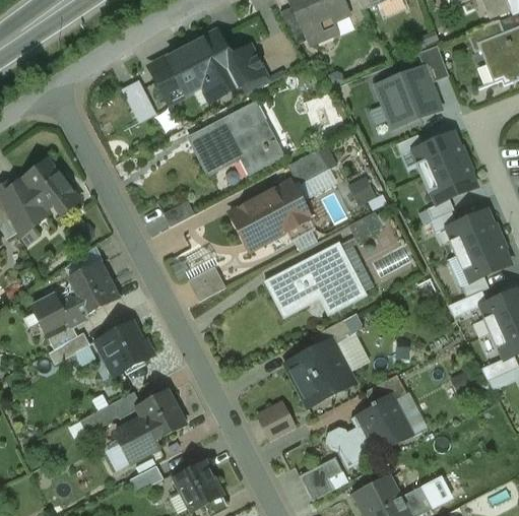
[(316,28),(303,0),(289,0),(293,6),(309,39),(311,43),(339,30),(334,20),(316,28)]
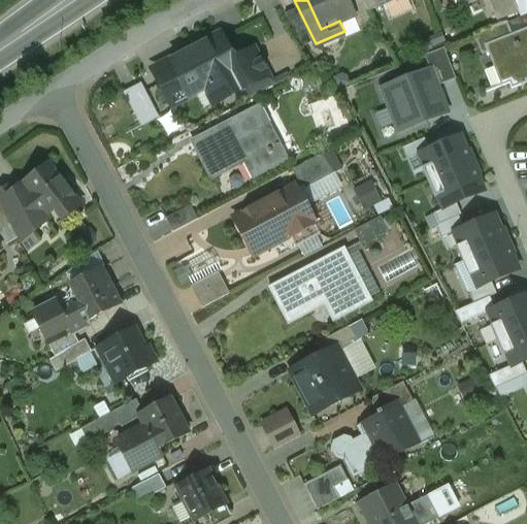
[(307,0),(321,29),(339,21),(354,14),(356,13),(350,0),(307,0)]
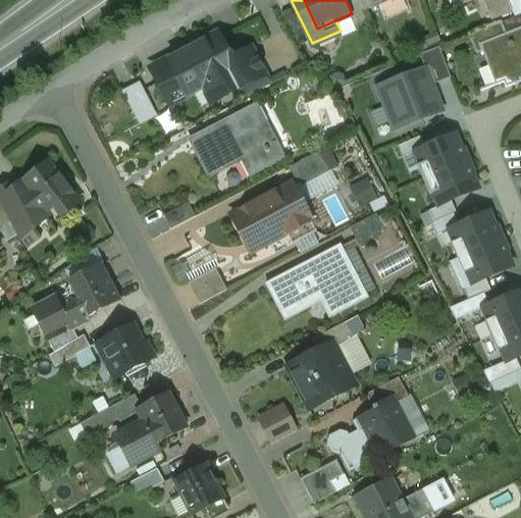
[(366,8),(361,0),(346,0),(352,13),(350,14),(355,26),(371,18),(366,8)]
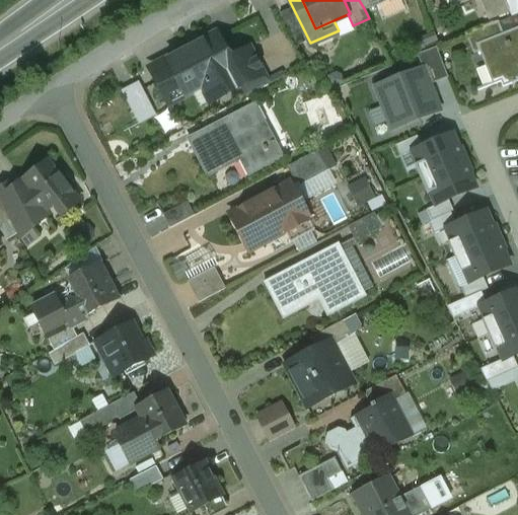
[(375,4),(373,0),(359,0),(364,8),(375,4)]
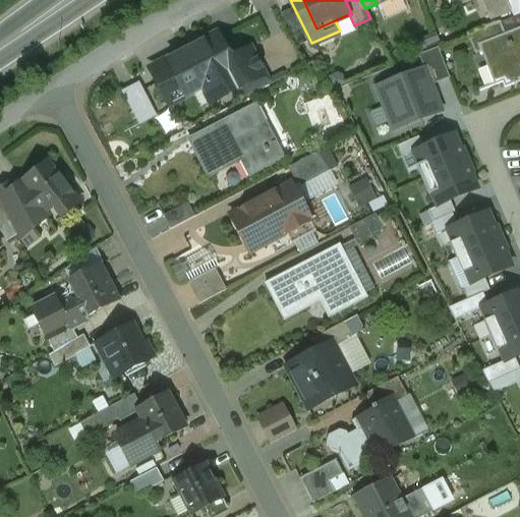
[(482,0),(490,18),(512,9),(507,0),(482,0)]
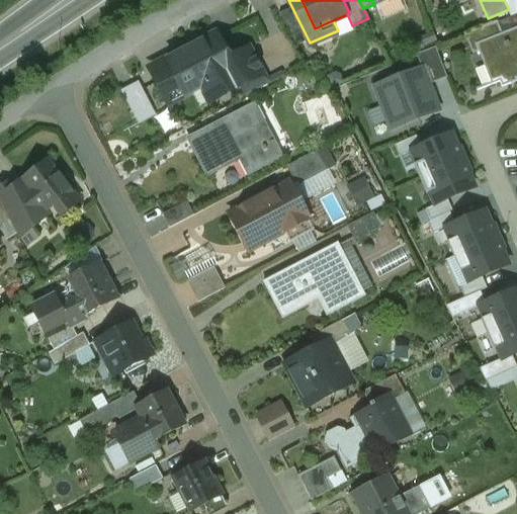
[(291,6),(280,11),(297,44),(308,38),(291,6)]
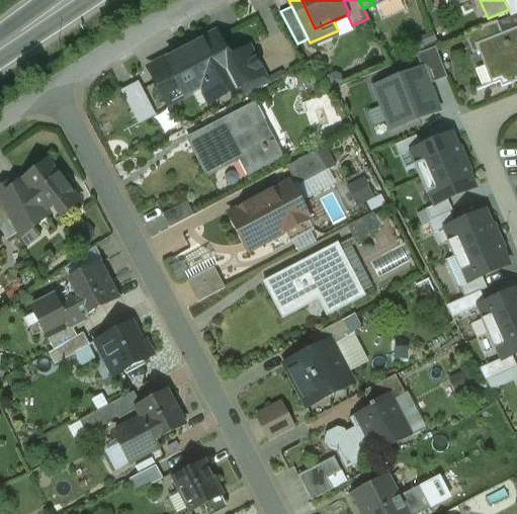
[(498,20),(465,32),(474,52),(479,50),(477,44),(503,33),(498,20)]
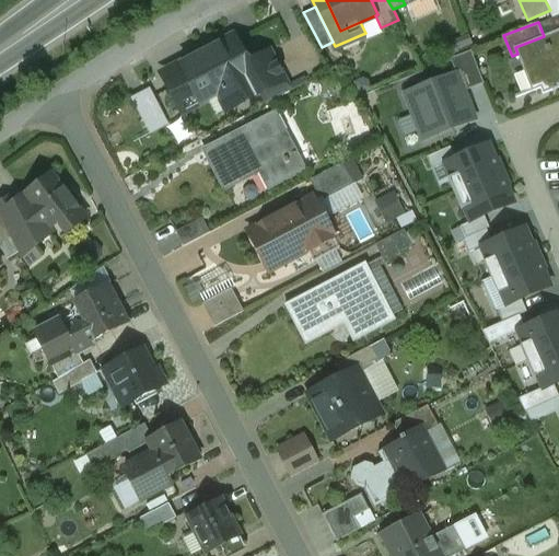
[(558,30),(544,36),(515,47),(517,54),(532,88),(543,83),(545,90),(558,83),(558,30)]
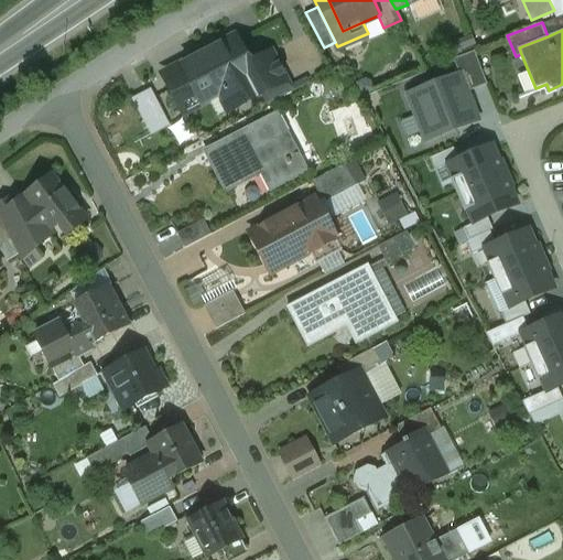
[(236,34),(166,71),(185,107),(187,106),(187,105),(222,86),(223,87),(224,87),(224,88),(225,88),(234,104),(227,106),(228,108),(263,90),(264,89),(250,62),(236,34)]
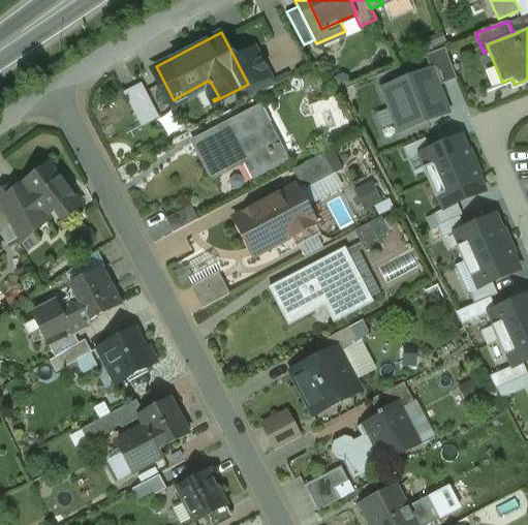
[(427,54),(432,67),(439,84),(458,76),(444,47),(427,54)]
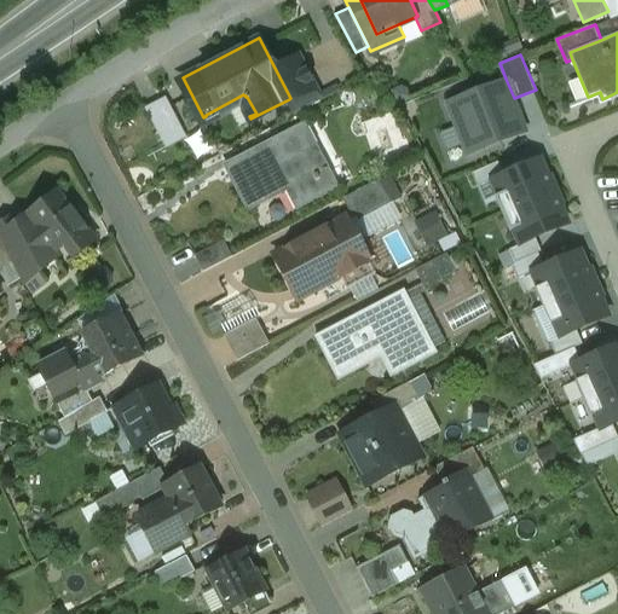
[(299,56),(275,68),(290,98),(289,99),(295,111),(321,98),(299,56)]
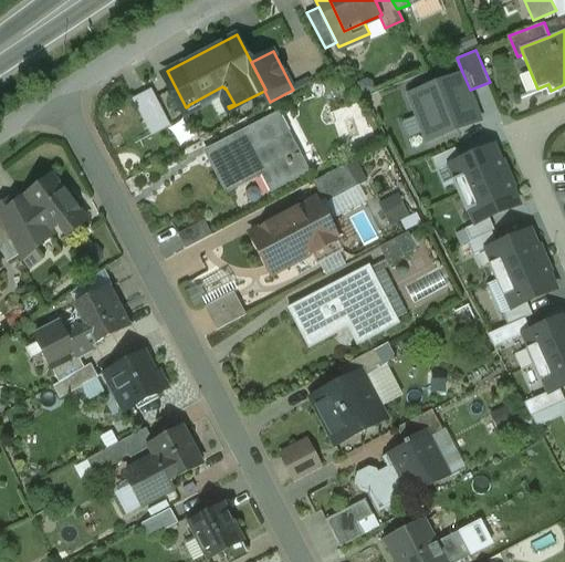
[(462,72),(409,93),(428,141),(481,118),(470,90),(462,72)]
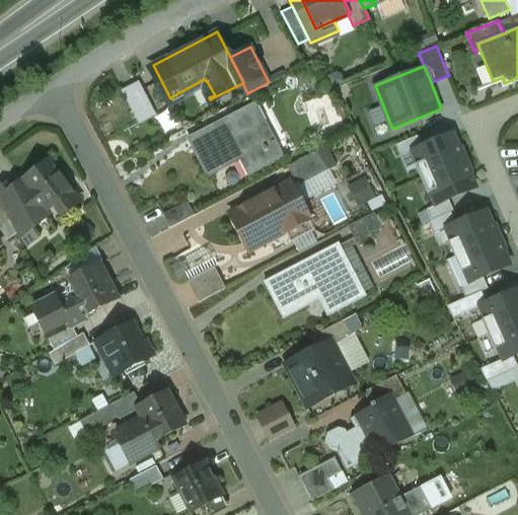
[(142,121),(159,112),(141,76),(124,85),(142,121)]
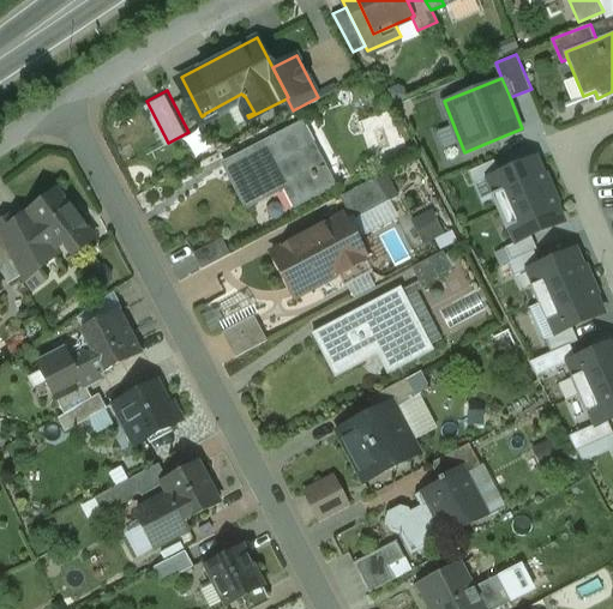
[(298,125),(226,162),(246,200),(289,178),(300,199),(336,181),(326,162),(313,169),(301,148),(308,144),(298,125)]
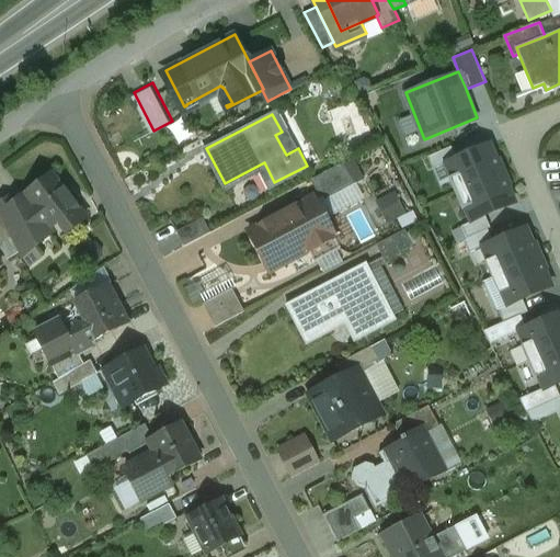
[(457,157),(447,161),(453,175),(450,177),(456,191),(504,171),(501,162),(498,163),(489,144),(457,157)]
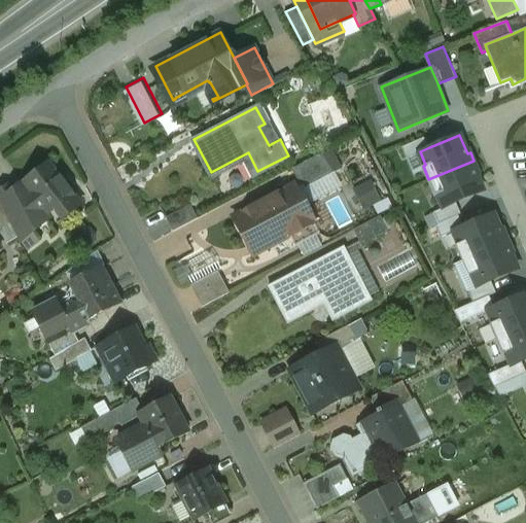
[(424,136),(401,145),(407,158),(420,151),(429,147),(424,136)]
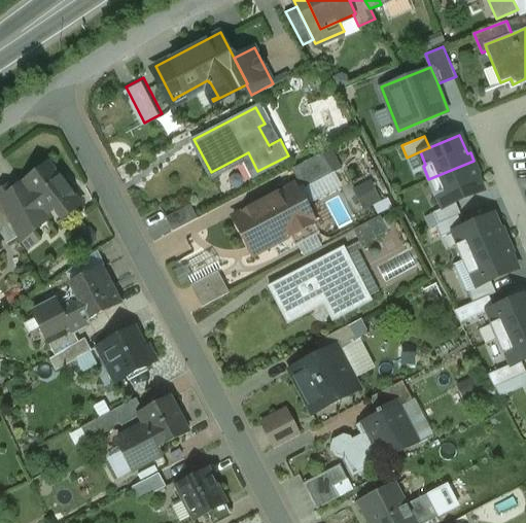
[(320,152),(293,167),(304,187),(331,173),(320,152)]
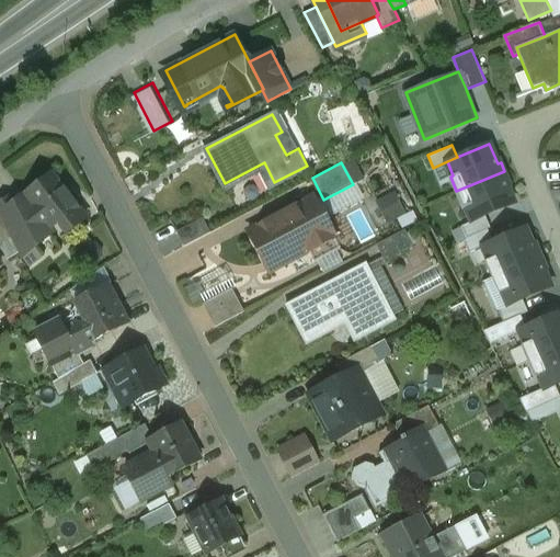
[(52,171),(23,193),(24,193),(14,201),(42,238),(54,229),(50,225),(57,219),(78,204),(52,171)]
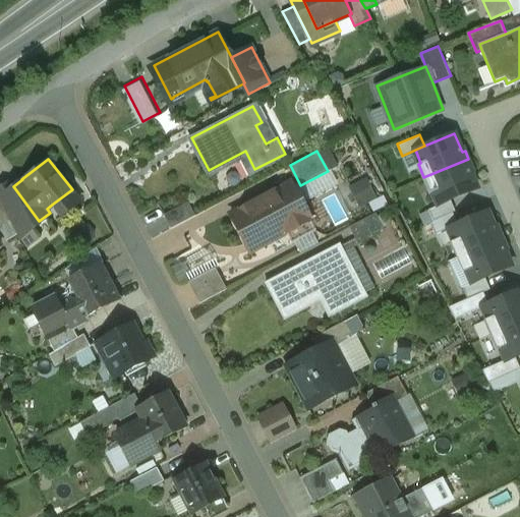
[(468,159),(423,177),(430,192),(434,191),(439,204),(452,198),(477,187),(469,167),(471,166),(468,159)]
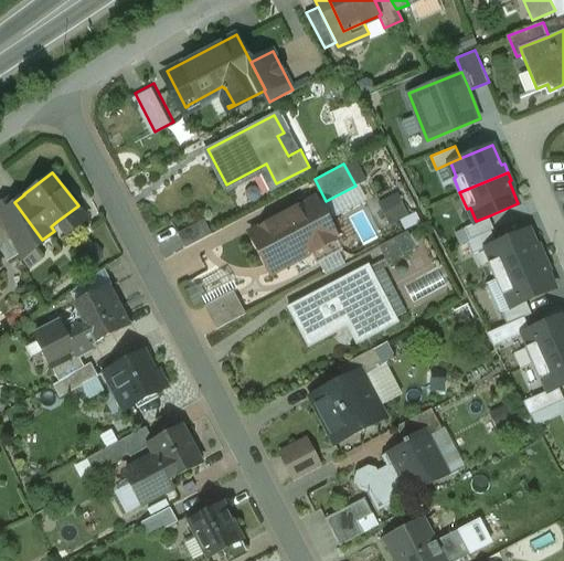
[(401,188),(381,197),(391,221),(412,212),(401,188)]
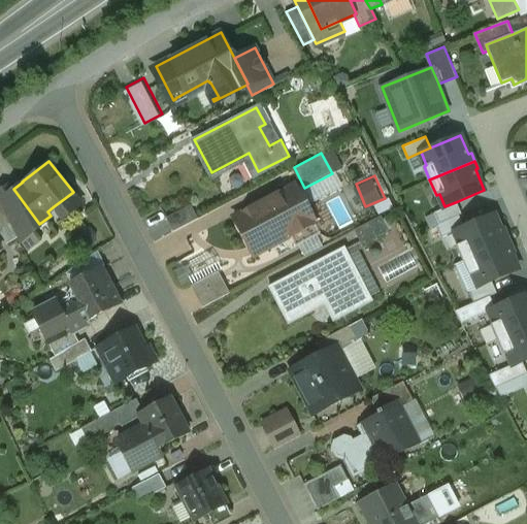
[(13,189),(9,183),(0,190),(0,201),(10,222),(20,239),(39,224),(13,189)]
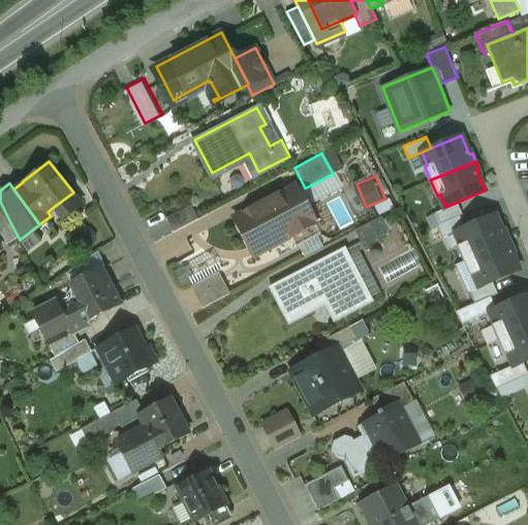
[(296,184),(235,216),(250,245),(287,226),(290,234),(297,245),(321,232),(296,184)]
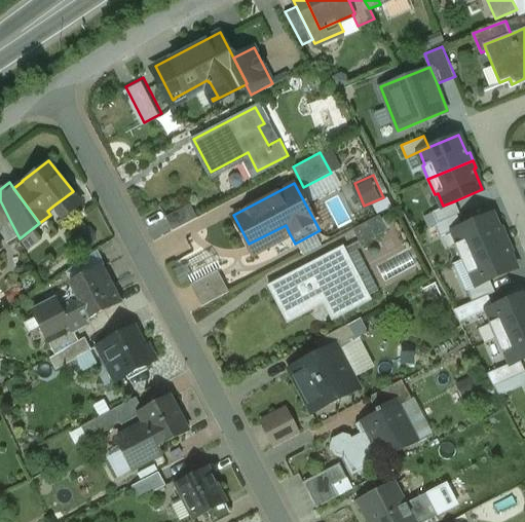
[(73,191),(53,206),(62,217),(81,202),(73,191)]
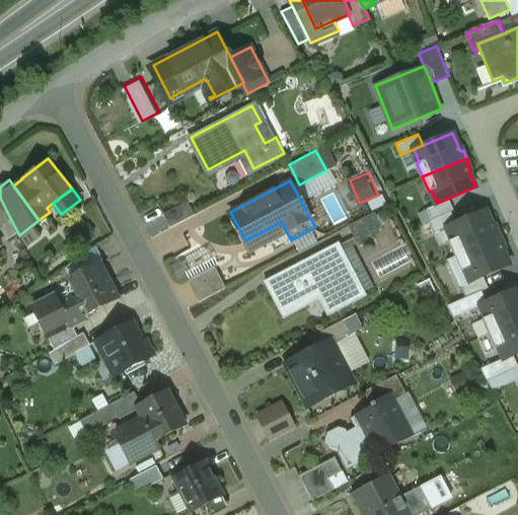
[(10,218),(0,198),(0,223),(1,225),(10,218)]
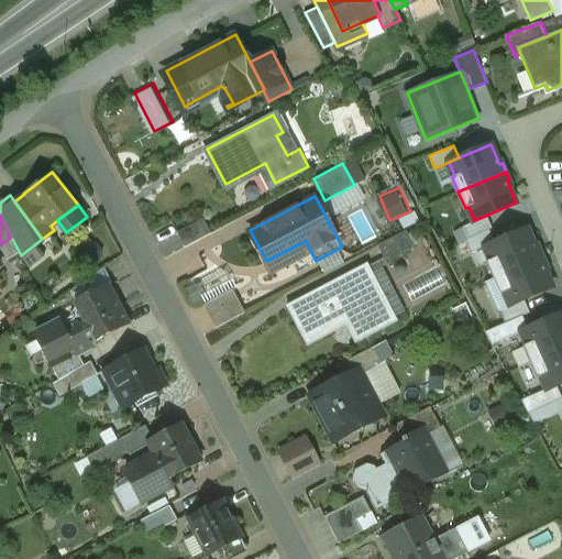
[(474,220),(464,226),(469,237),(493,227),(488,215),(474,220)]
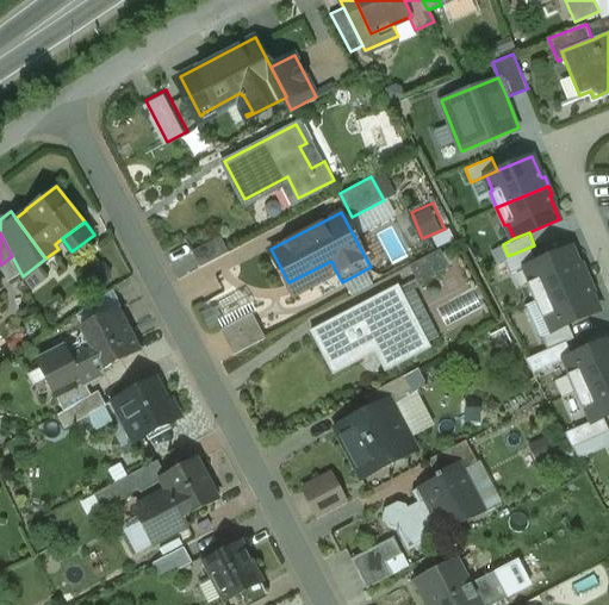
[(221,234),(193,249),(202,264),(229,250),(221,234)]
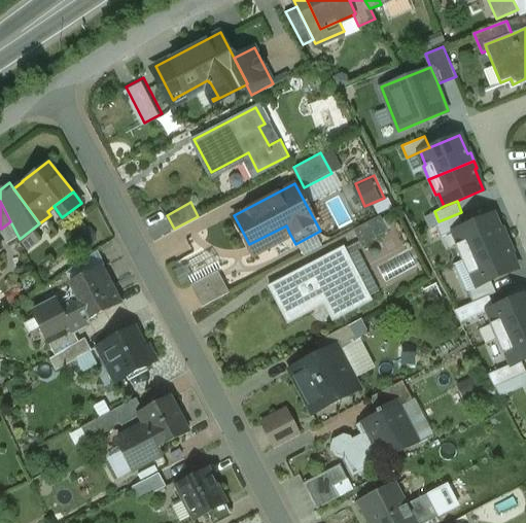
[(464,225),(454,230),(459,243),(456,244),(462,259),(507,239),(504,231),(502,232),(493,212),(464,225)]
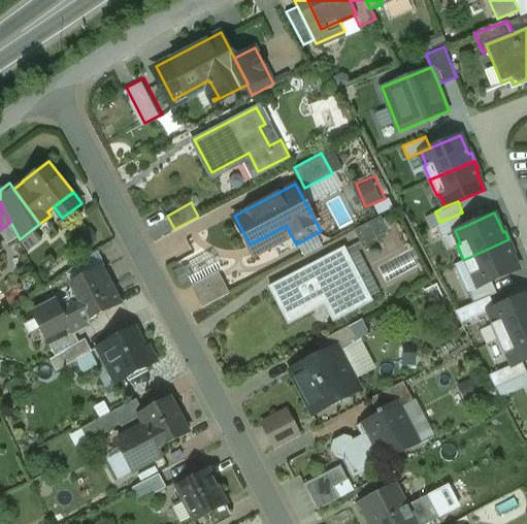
[(382,215),(355,228),(363,244),(390,230),(382,215)]
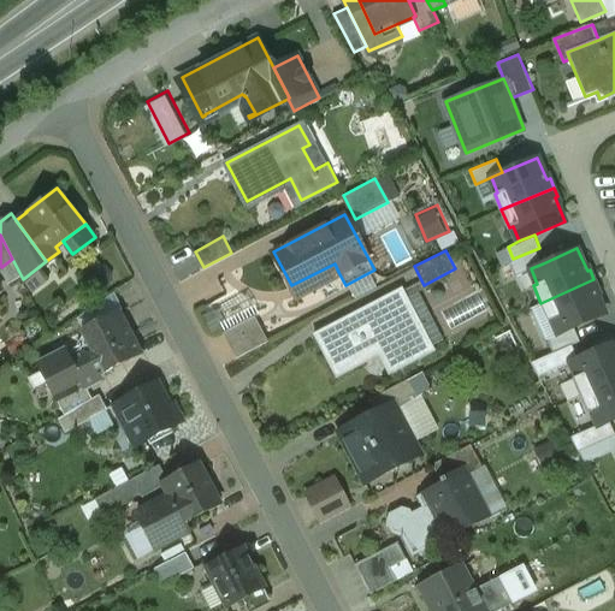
[(537,250),(509,262),(516,276),(531,268),(543,264),(537,250)]
